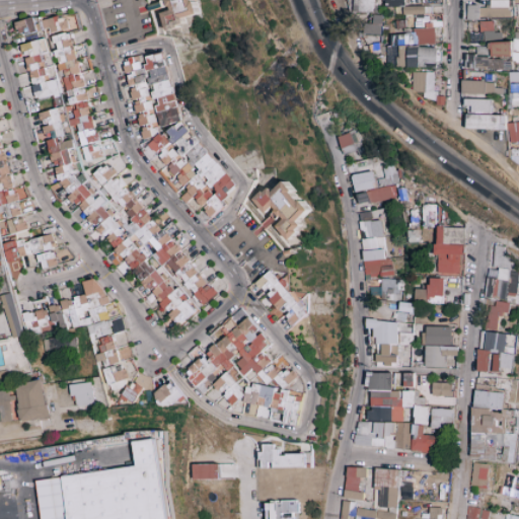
[(477,5),(466,4),(465,19),(477,20),(477,5)]
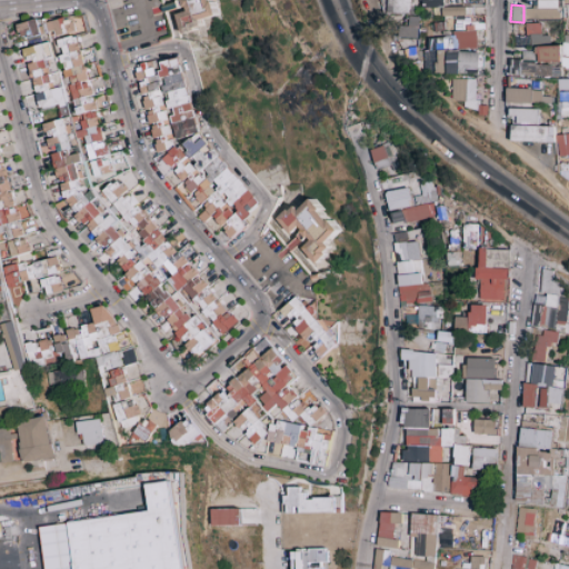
[(471,16),(471,7),(441,7),(441,16),(471,16)]
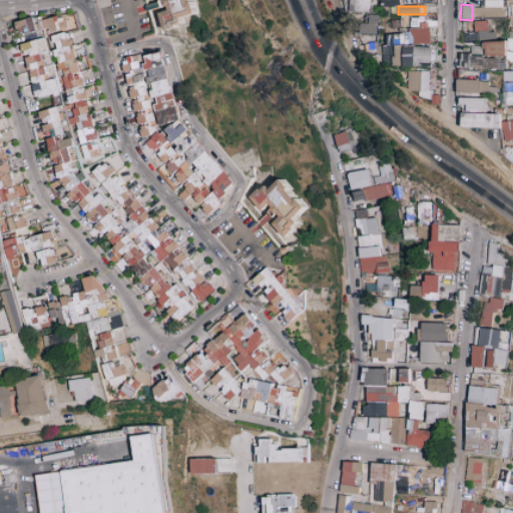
[(41,19),(43,32),(76,28),(74,14),(41,19)]
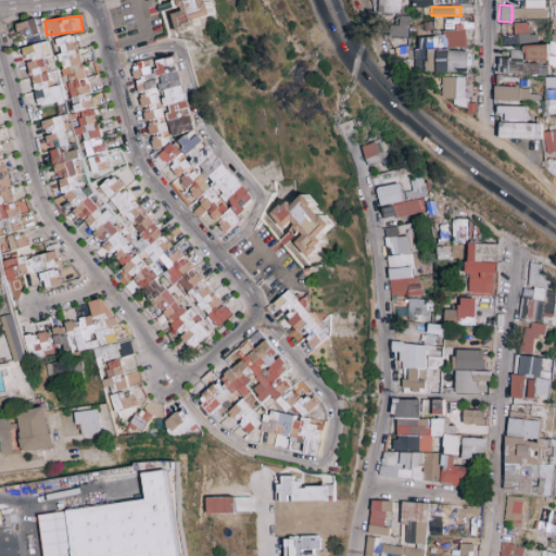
[(389,37),(408,37),(408,16),(399,15),(397,25),(389,25),(389,37)]
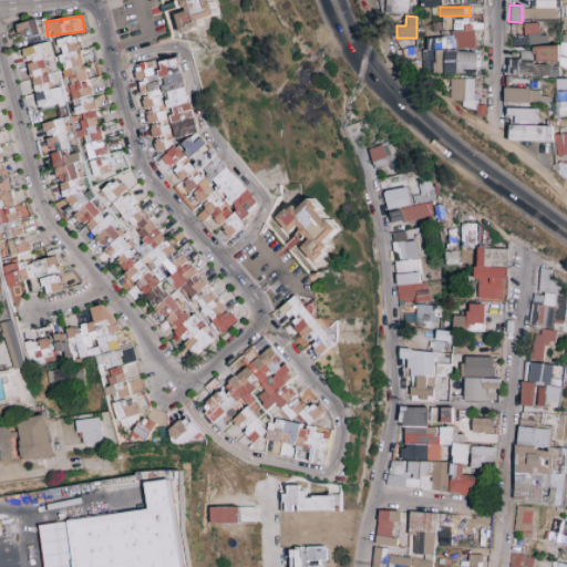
[(17,23),(20,39),(44,34),(41,19),(17,23)]
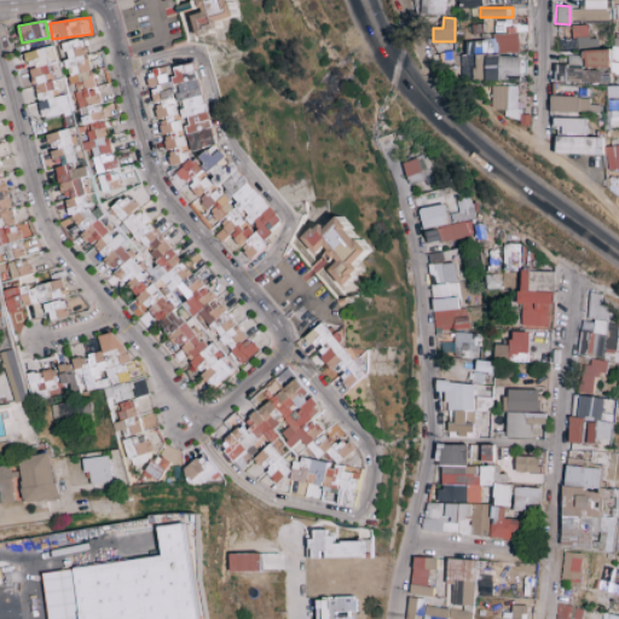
[(571,36),(589,36),(588,25),(571,25),(571,36)]
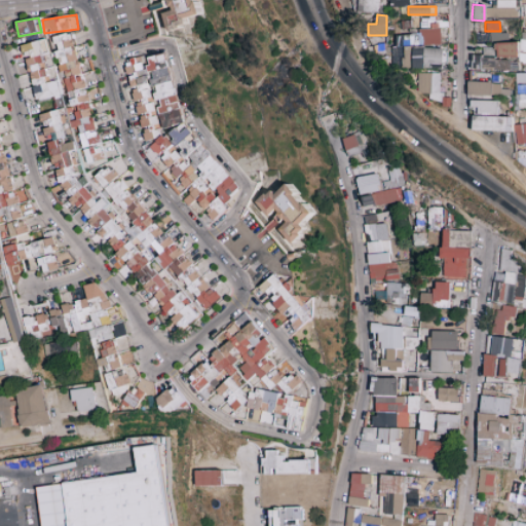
[(439,27),(418,28),(419,45),(440,44),(439,27)]
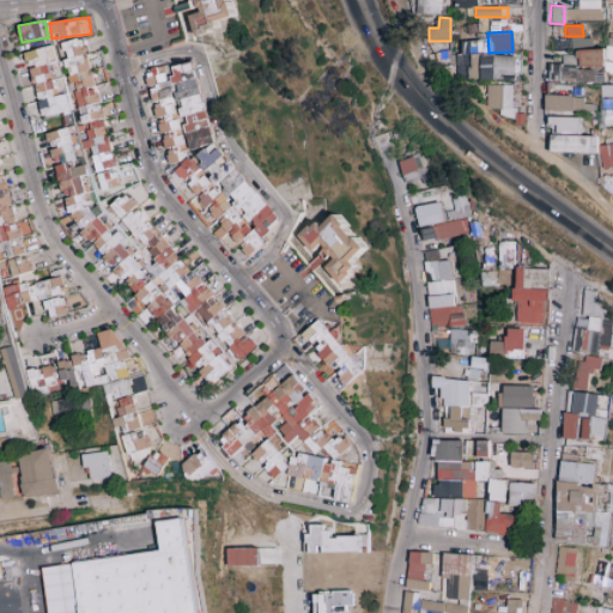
[(570,48),(592,48),(592,37),(570,37),(570,48)]
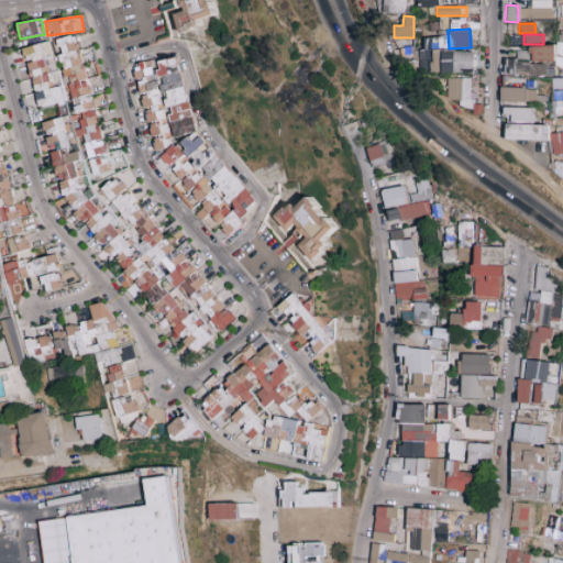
[(562,54),(562,35),(555,35),(556,45),(530,45),(531,62),(555,61),(555,55),(562,54)]
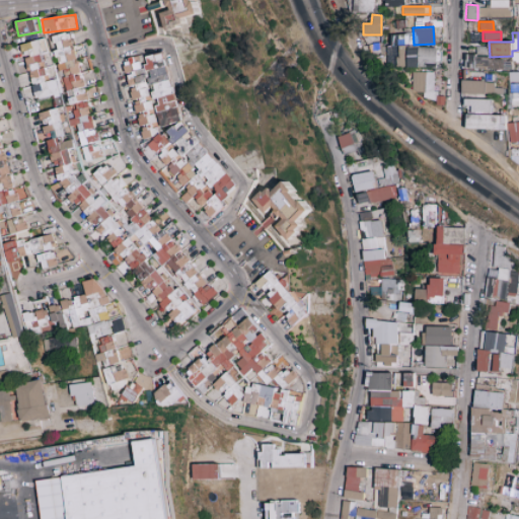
[(403,66),(403,34),(391,34),(391,46),(387,46),(388,66),(403,66)]
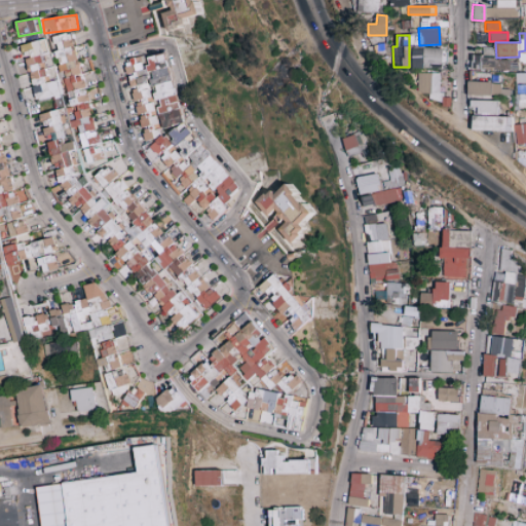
[(23,44),(36,102),(61,97),(48,39),(23,44)]
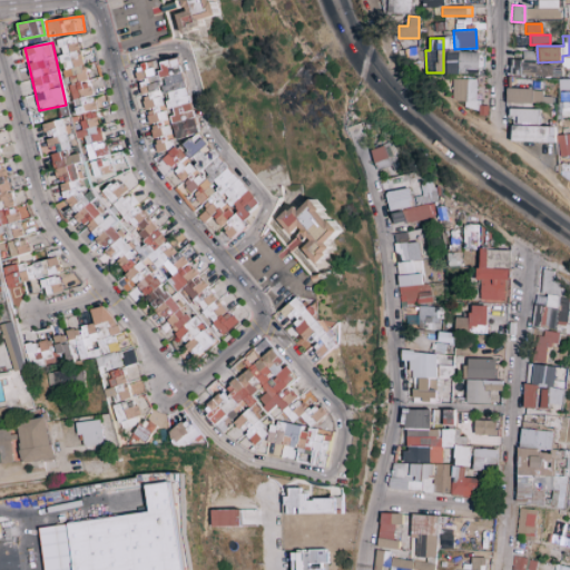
[(449,74),(470,74),(470,69),(483,69),(484,52),(450,51),(449,74)]
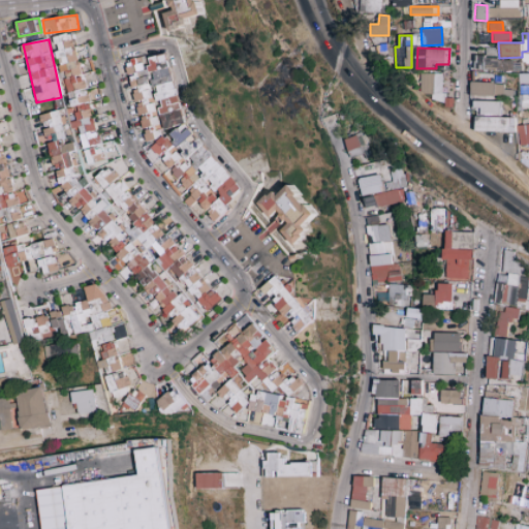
[(242,188),(183,118),(168,53),(145,58),(144,57),(133,59),(126,65),(127,72),(129,75),(134,99),(137,103),(146,142),(157,155),(158,155),(169,168),(163,174),(172,183),(173,187),(182,198),(181,198),(188,207),(196,200),(214,220),(235,203),(234,195),(242,188)]
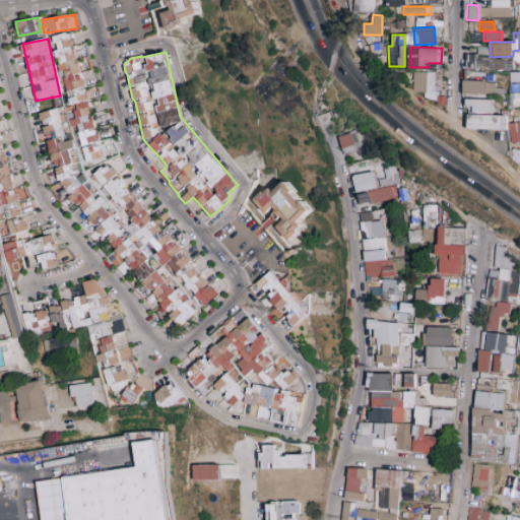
[(465,68),(511,69),(512,57),(465,56),(465,68)]
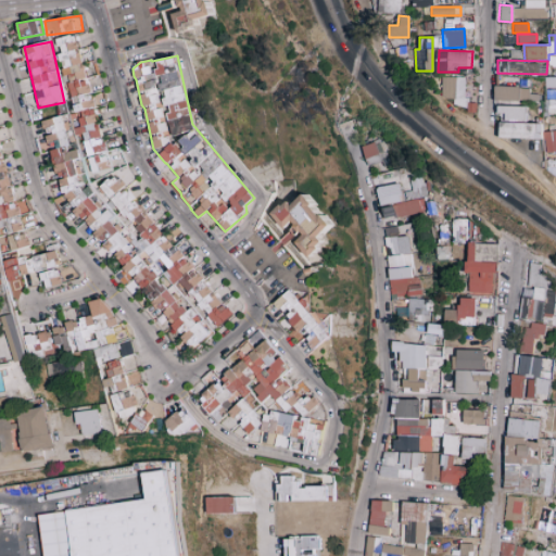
[(466,77),(444,77),(443,98),(456,98),(456,106),(468,106),(468,98),(466,98),(466,77)]
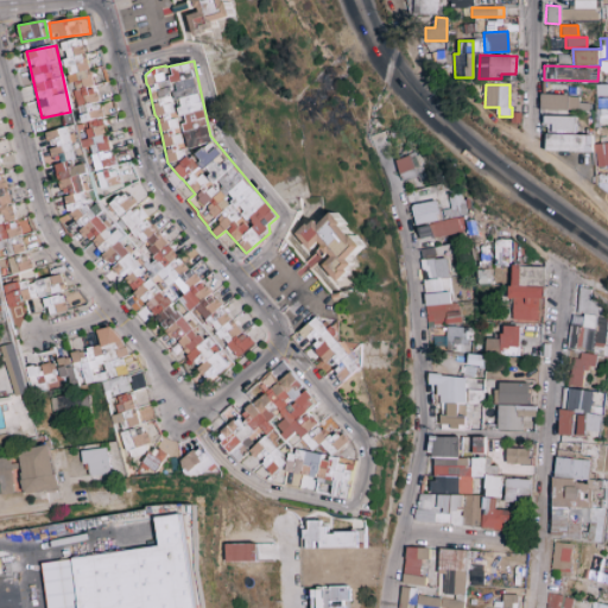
[(540,109),(578,111),(580,95),(542,94),(540,109)]
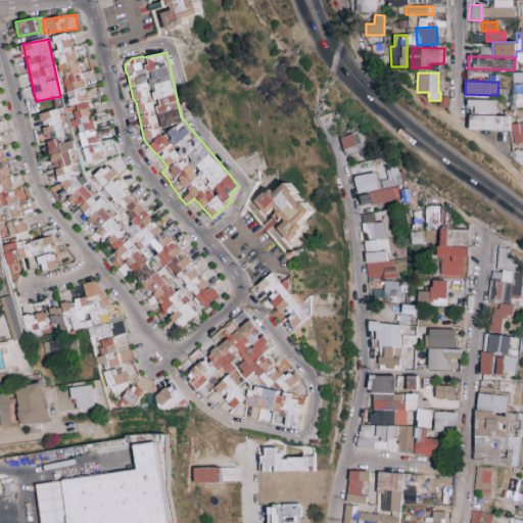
[(469,106),(475,106),(475,111),(494,112),(494,100),(469,99),(469,106)]
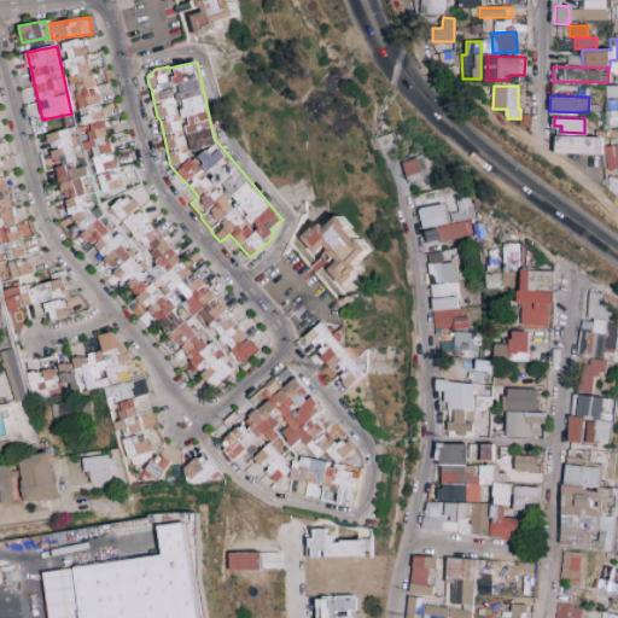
[(602,155),(602,136),(557,135),(557,153),(602,155)]
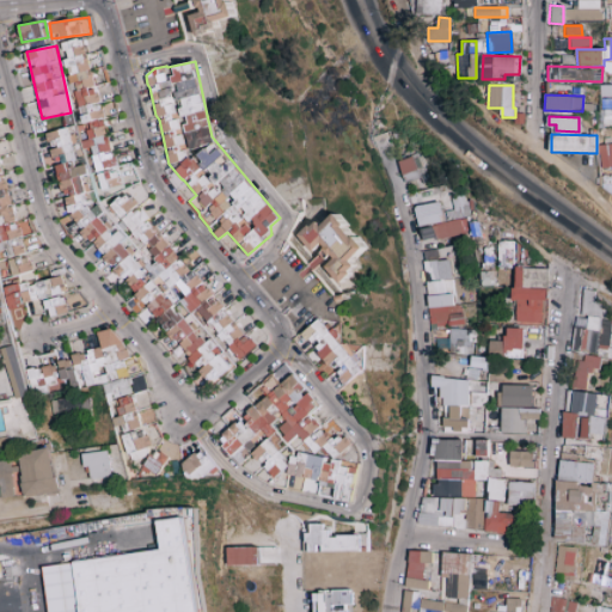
[(611,167),(611,144),(599,145),(599,169),(611,167)]
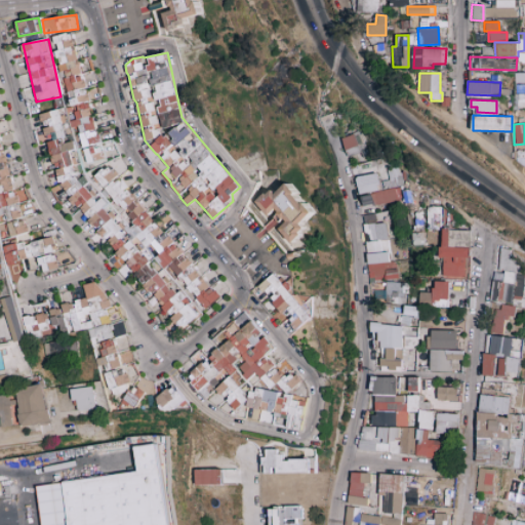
[(347,159),(370,152),(364,131),(341,137),(347,159)]
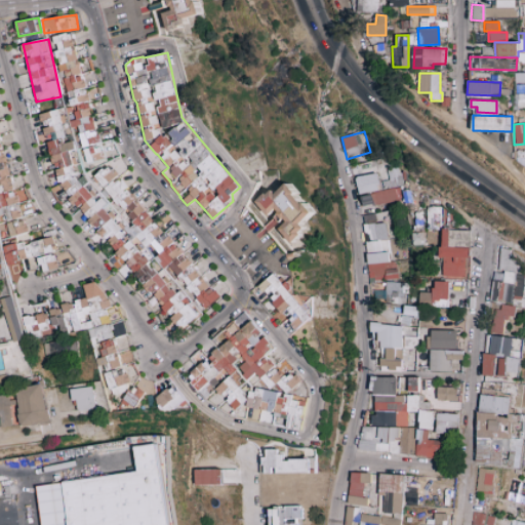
[(355,176),(359,195),(360,195),(362,208),(405,200),(399,166),(387,169),(389,179),(378,182),(377,172),(355,176)]
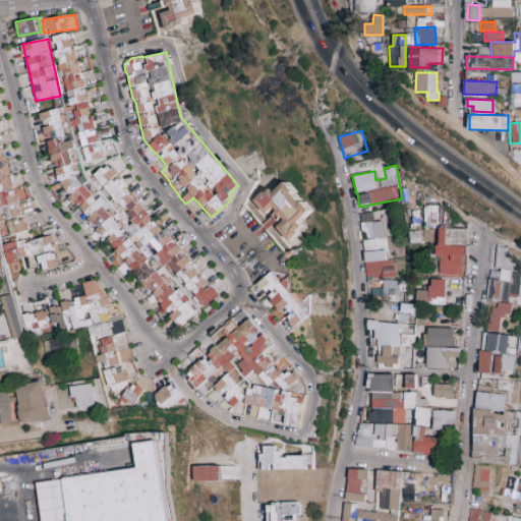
[(311,212),(286,181),(273,192),(269,187),(254,199),(289,240),(304,227),(299,222),(311,212)]
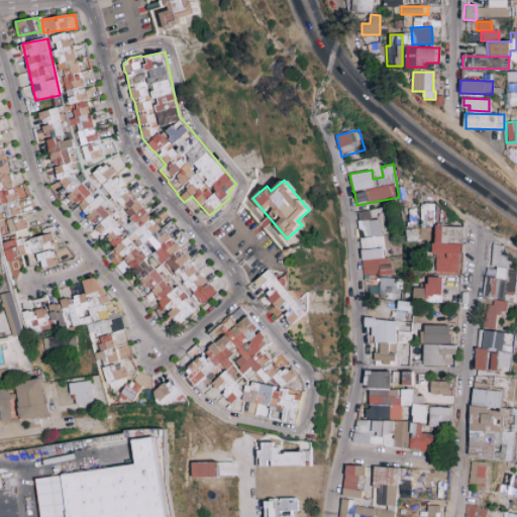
[(434,203),(420,203),(419,225),(433,226),(434,203)]
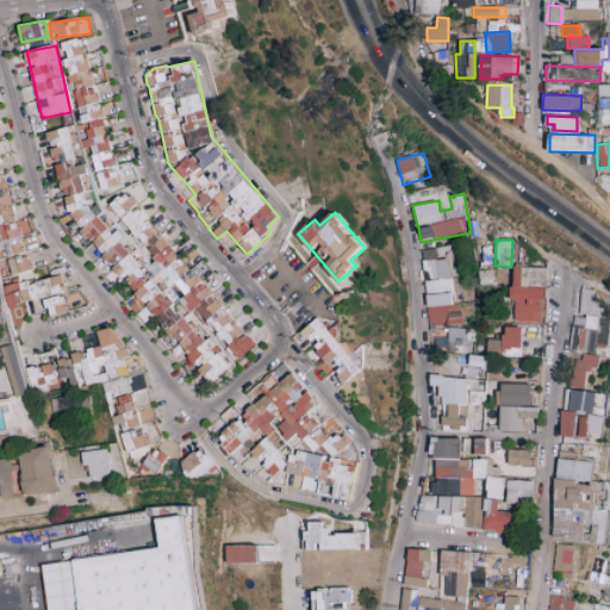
[(461,323),(459,304),(453,305),(447,257),(421,261),(429,327),(461,323)]
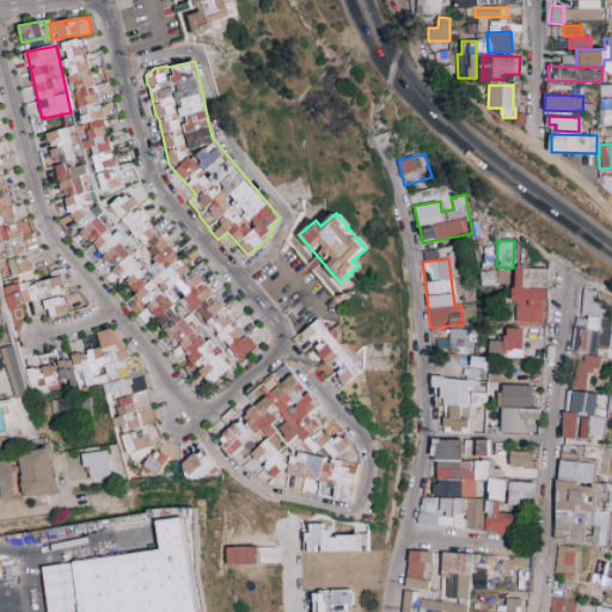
[(545,268),(514,267),(512,322),(544,323),(545,268)]
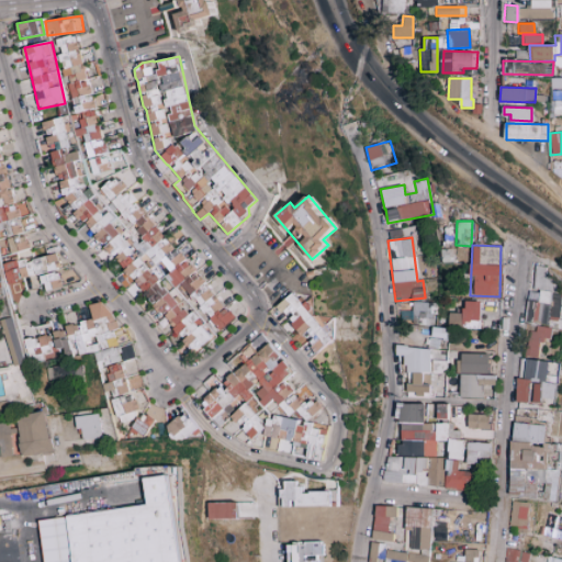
[(56,254),(32,258),(30,249),(0,256),(9,298),(25,294),(22,278),(41,273),(44,291),(64,287),(56,254)]
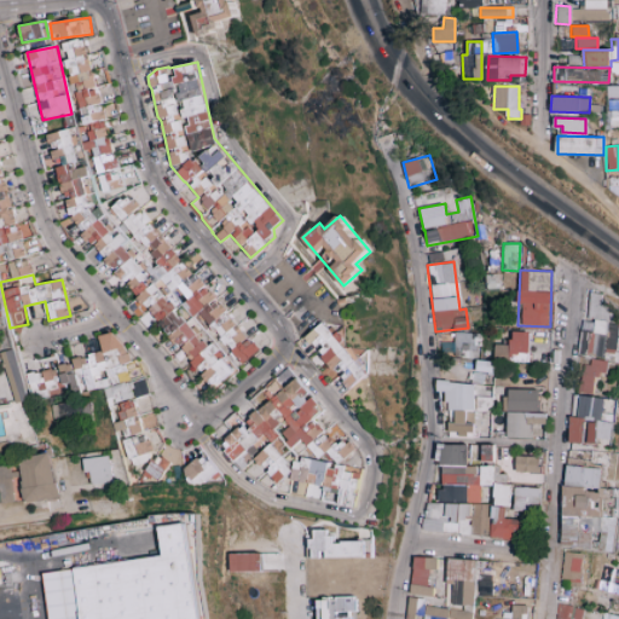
[(618,339),(618,323),(611,323),(613,307),(600,305),(602,294),(590,293),(586,320),(582,319),(577,356),(617,360),(618,339)]
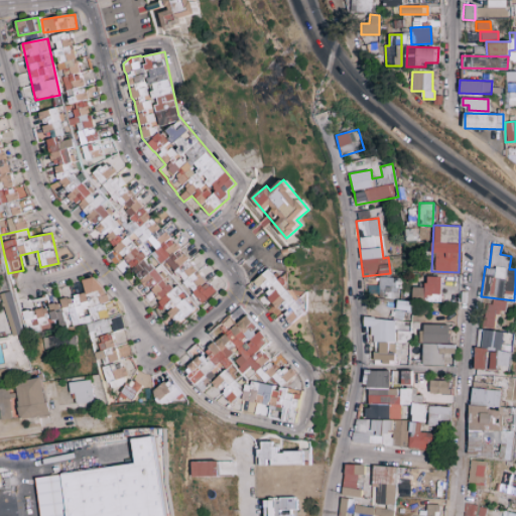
[(307,310),(291,288),(287,291),(271,268),(247,285),(253,293),(255,292),(267,307),(268,306),(274,313),(279,310),(289,324),(307,310)]
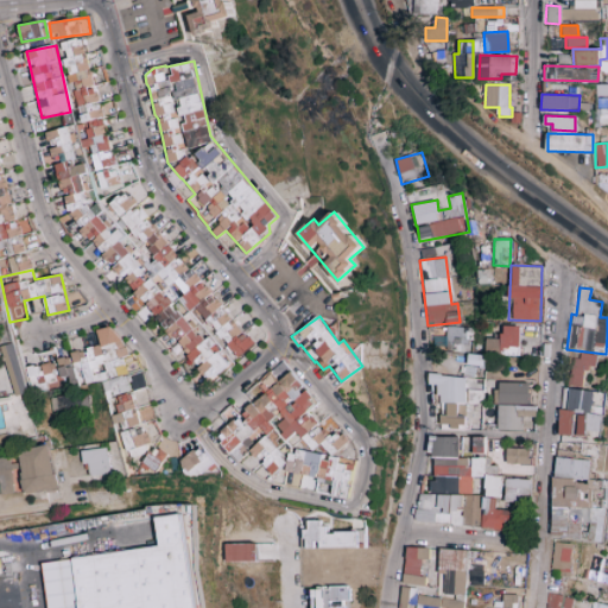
[(519,325),(501,325),(500,339),(485,339),(485,354),(519,355),(519,325)]
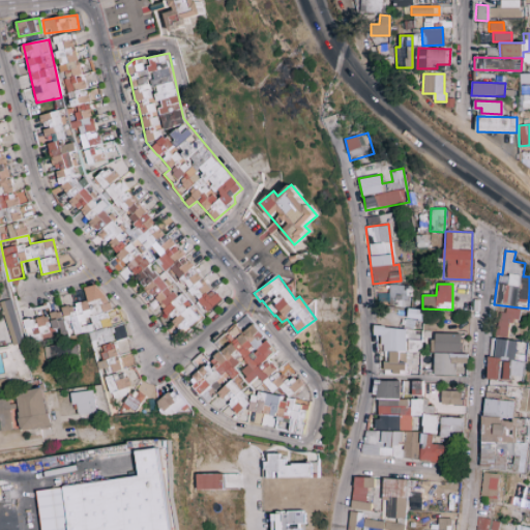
[(89,330),(95,370),(104,369),(109,399),(127,395),(126,388),(137,382),(133,354),(117,357),(114,340),(121,339),(124,336),(123,332),(99,285),(84,287),(86,300),(75,302),(69,303),(55,311),(49,312),(51,329),(59,328),(61,336),(76,334),(81,332),(89,330)]
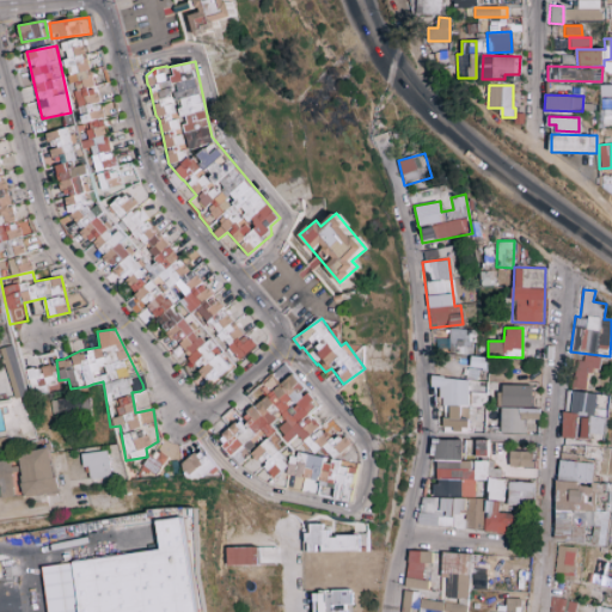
[(26,396),(17,346),(2,348),(12,398),(26,396)]
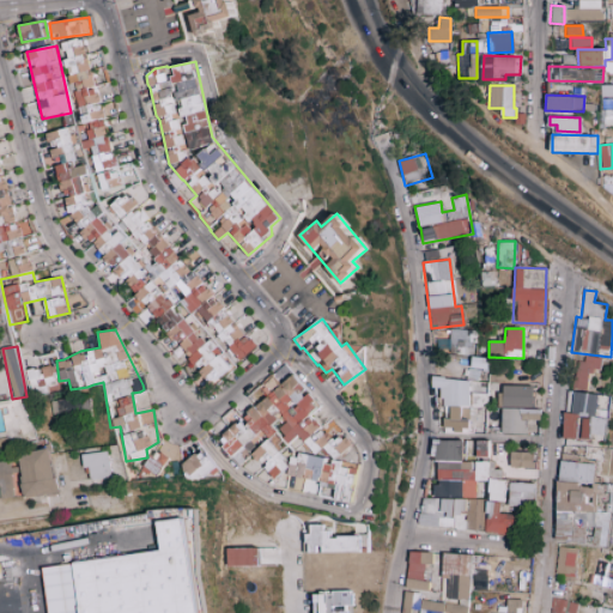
[(575,357),(574,384),(587,384),(588,371),(600,371),(600,358),(575,357)]
